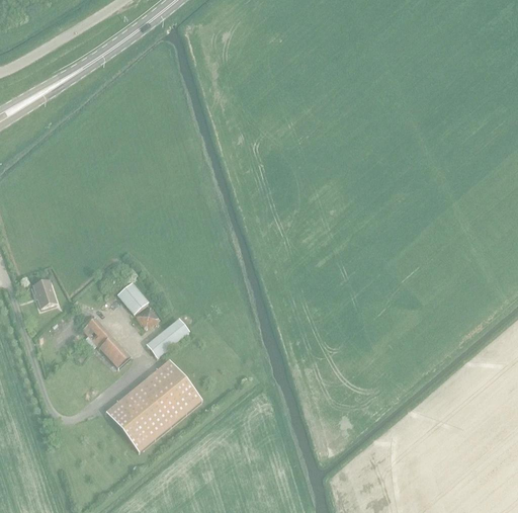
[(33,283),(40,307),(56,302),(48,278),(33,283)]
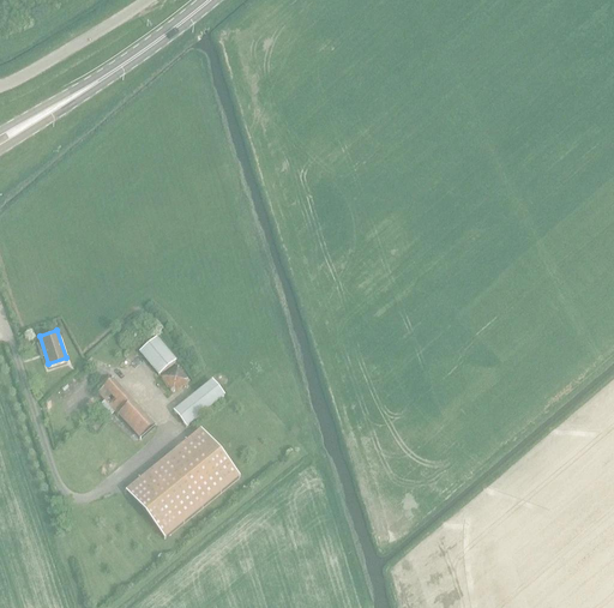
[(139,348),(158,371),(175,356),(156,333),(139,348)]
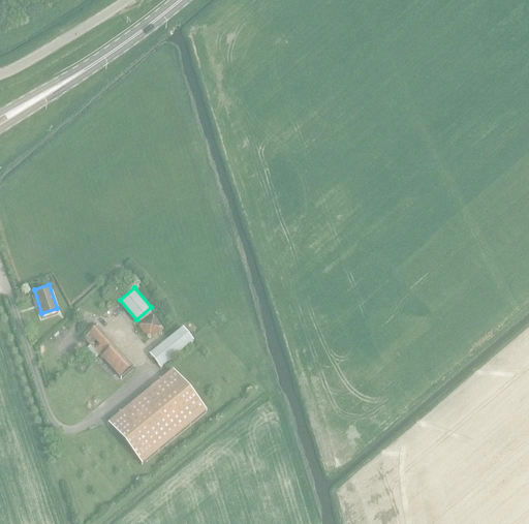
[(120,374),(132,363),(93,319),(85,328),(88,331),(84,335),(90,341),(84,346),(92,356),(98,350),(120,374)]
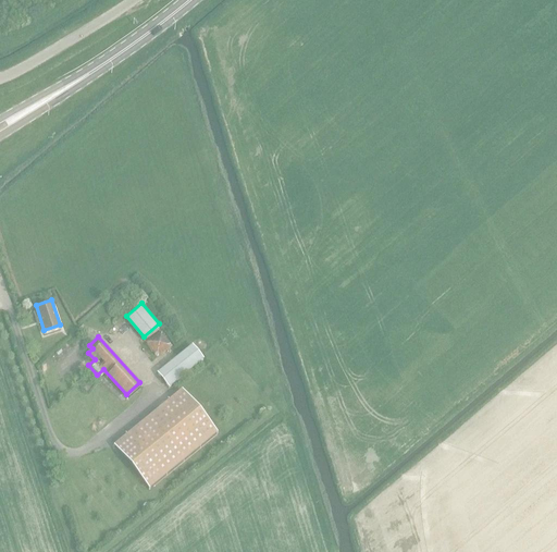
[(157,369),(169,383),(202,355),(192,342),(157,369)]
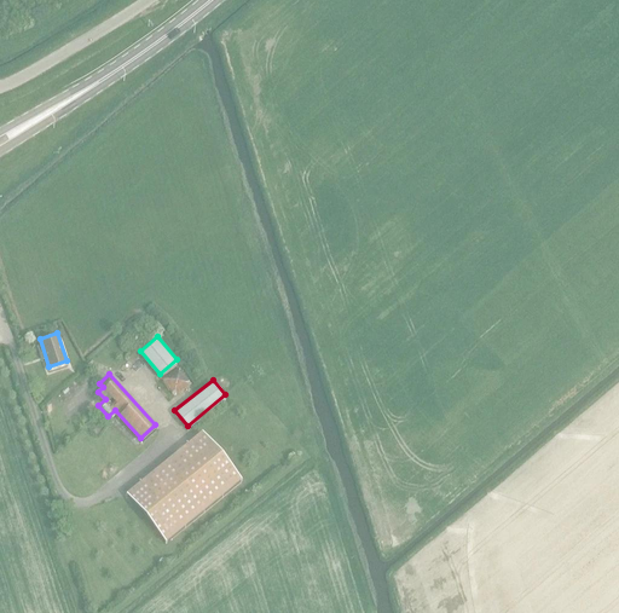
[(127,491),(166,539),(242,478),(203,429),(127,491)]
